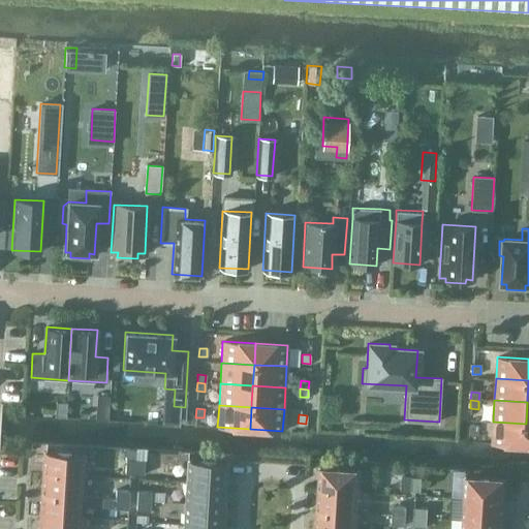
[(492,443),(524,445),(526,424),(493,422),(492,443)]
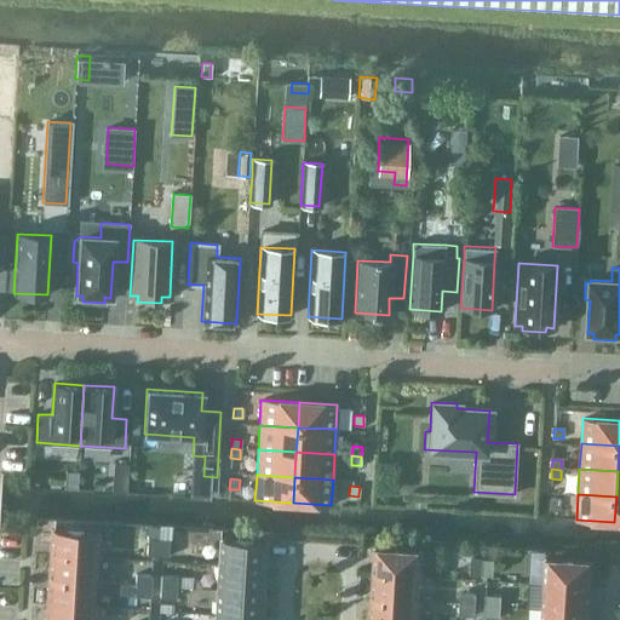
[(51,529),(50,555),(96,557),(97,532),(51,529)]
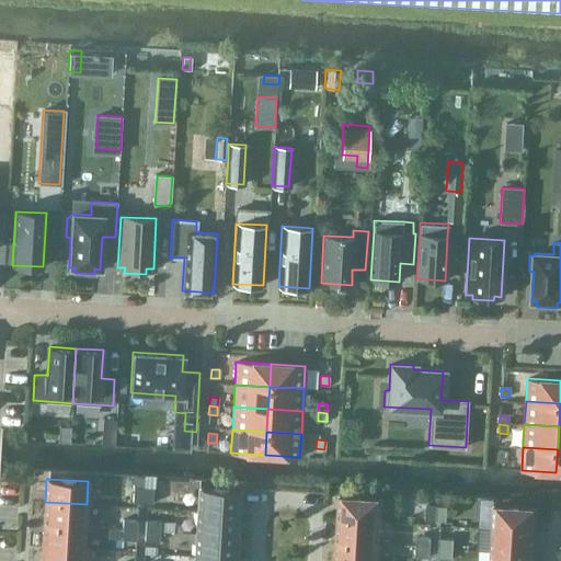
[(138,503),(142,503),(142,488),(134,488),(133,503),(138,503)]
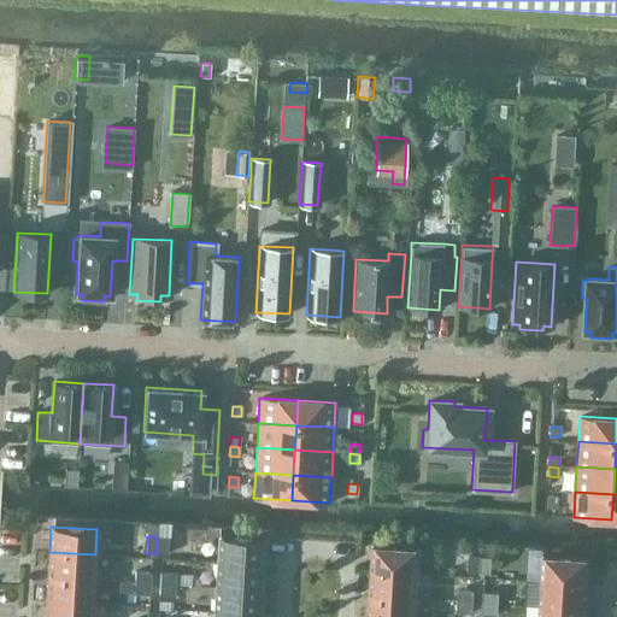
[(157,536),(157,553),(160,553),(168,553),(168,538),(157,536)]
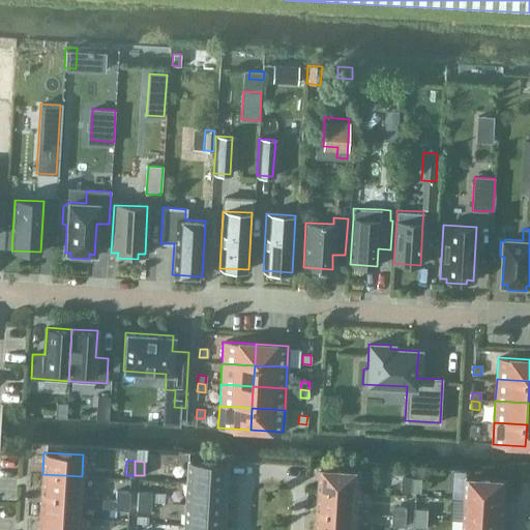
[(187,461),(186,482),(226,486),(227,463),(187,461)]
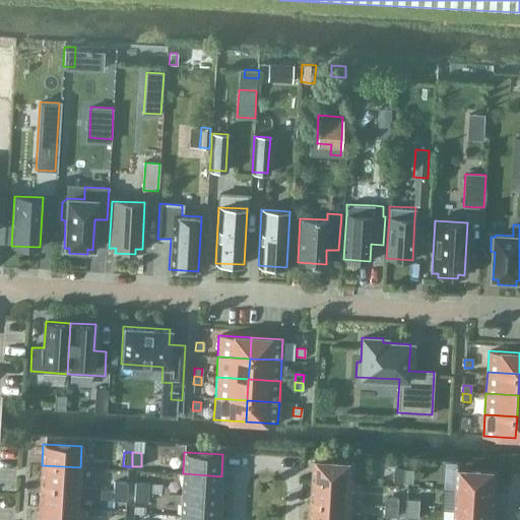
[(314,460),(313,481),(351,483),(352,462),(314,460)]
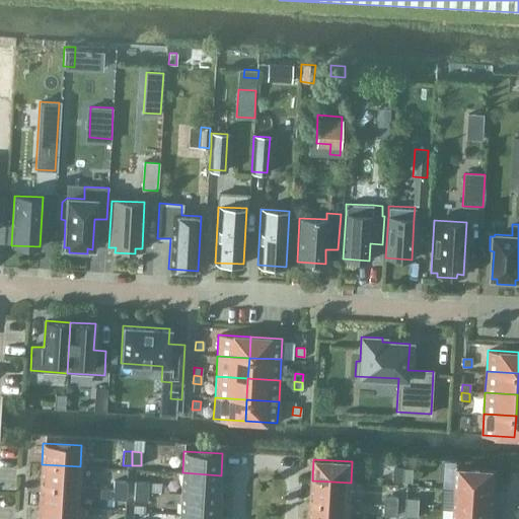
[(42,464),(41,486),(79,488),(80,466),(42,464)]
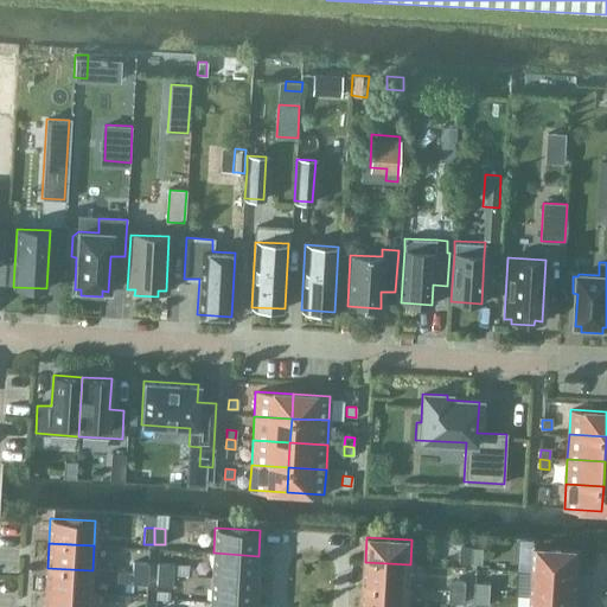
[(467,562),(471,563),(472,548),(461,547),(460,562),(467,562)]
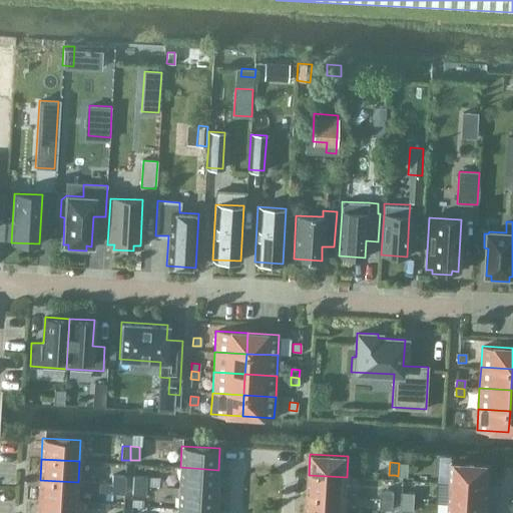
[(451,462),(450,483),(488,485),(490,465),(451,462)]
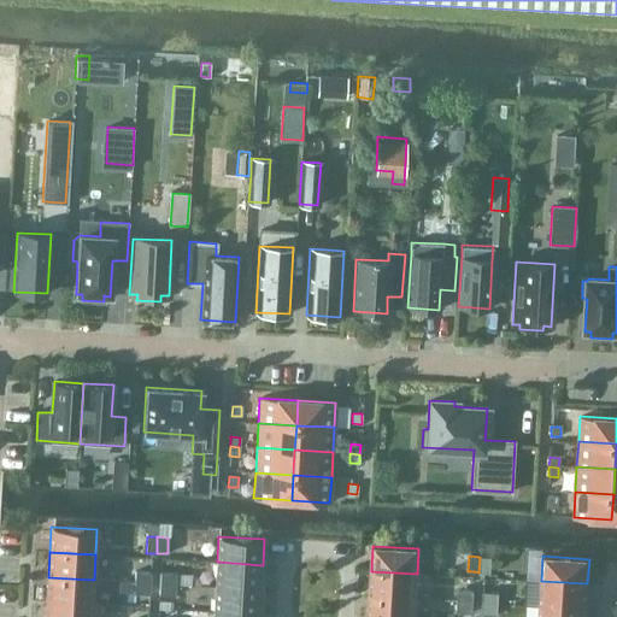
[(480,557),(479,573),(483,573),(485,573),(489,573),(491,557),(480,557)]
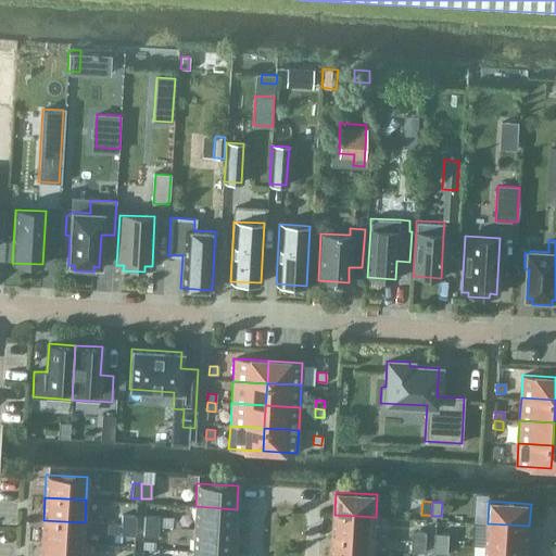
[(196,506),(194,529),(236,531),(237,509),(196,506)]
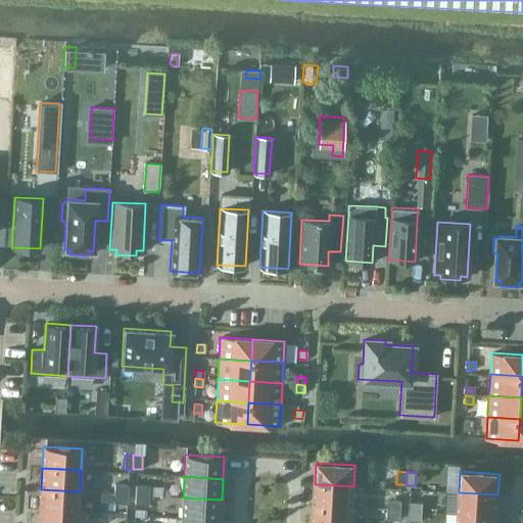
[(114,484),(113,493),(128,494),(128,485),(114,484)]
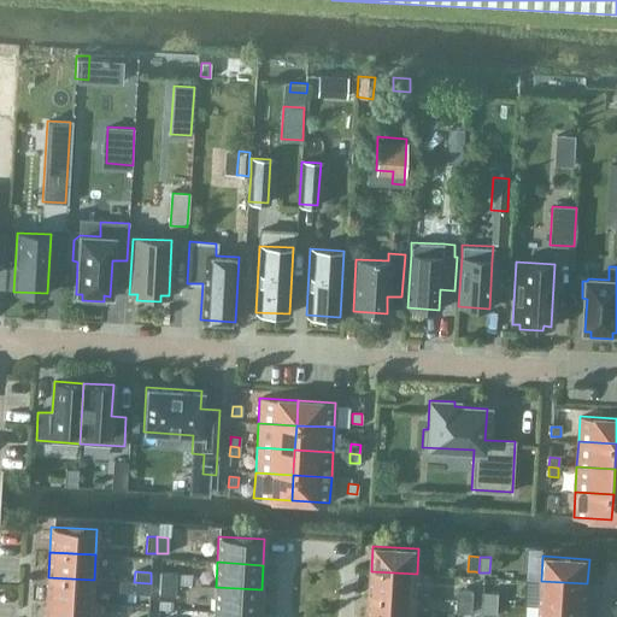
[(371,571),(370,597),(416,599),(417,574),(371,571)]
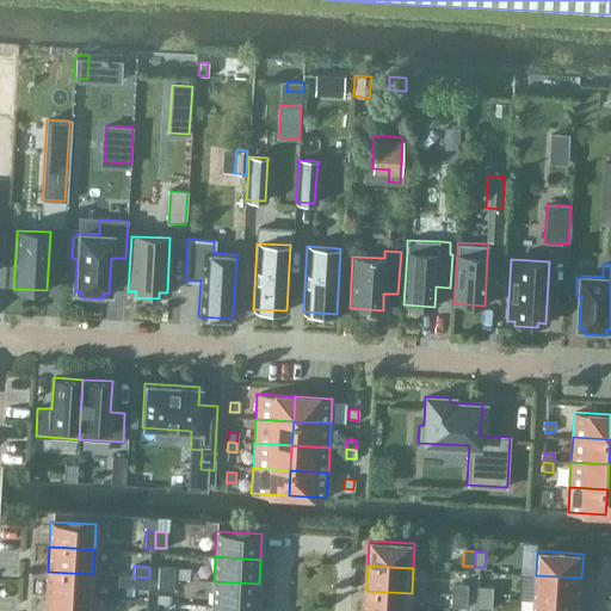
[(158,578),(173,579),(174,568),(158,567),(158,578)]
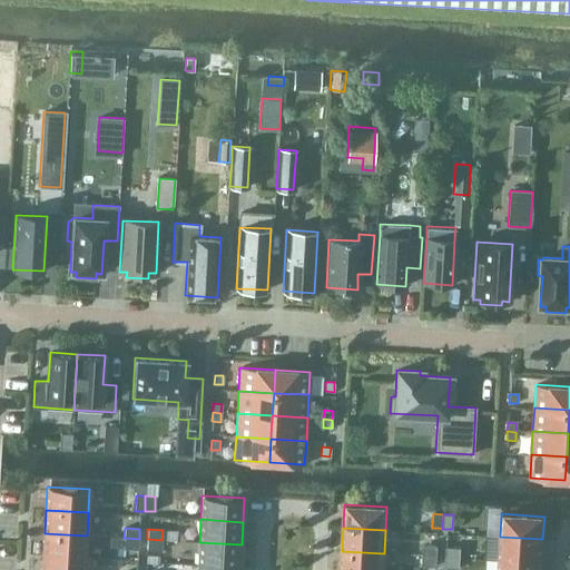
[(45,533),(42,556),(86,558),(87,536),(45,533)]
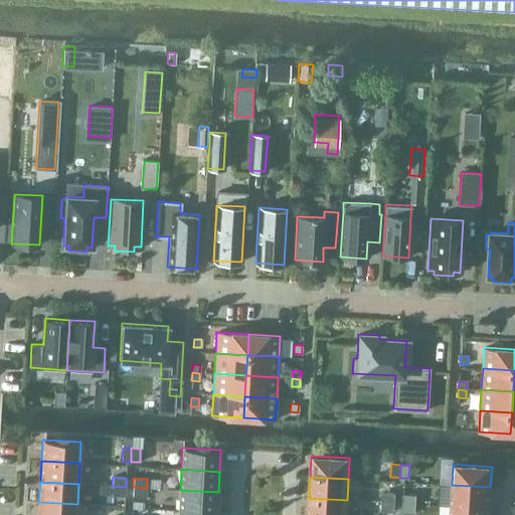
[(452,485),(451,506),(489,508),(490,487),(452,485)]
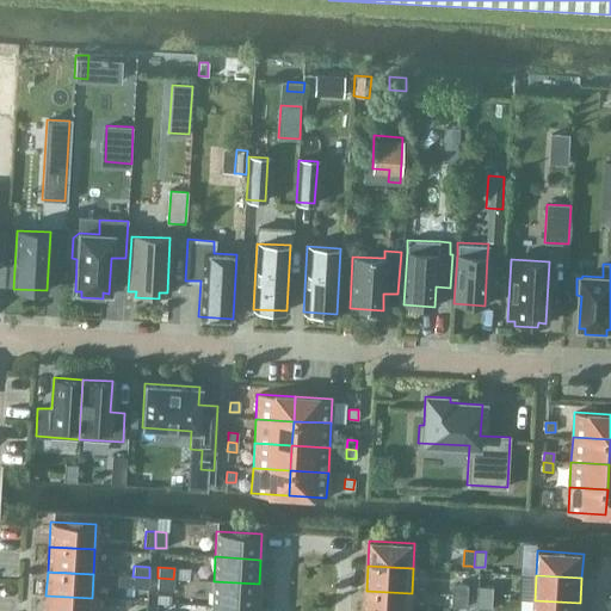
[(149,578),(133,576),(133,587),(148,587),(149,578)]
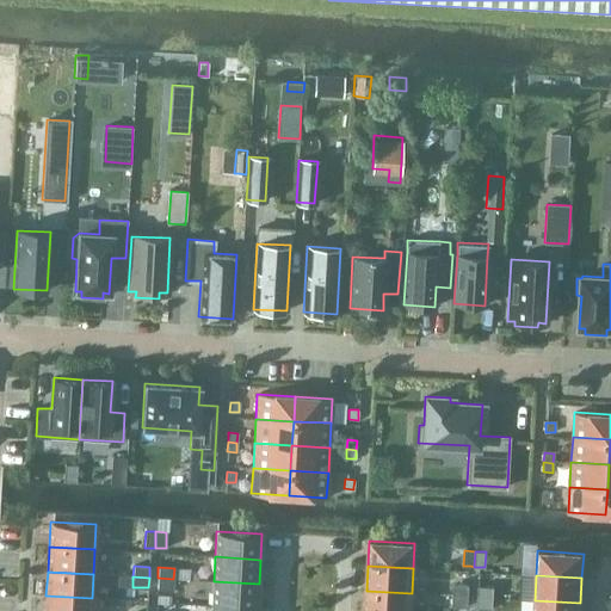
[(173,590),(173,579),(158,578),(156,588),(173,590)]
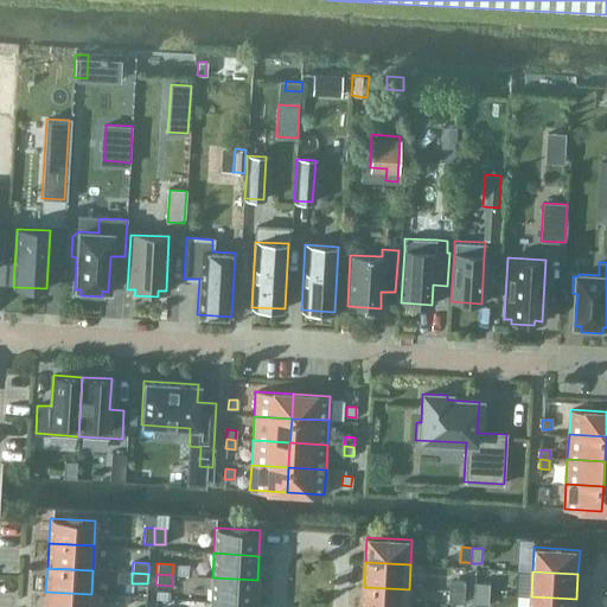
[(212,577),(211,601),(256,605),(257,580),(212,577)]
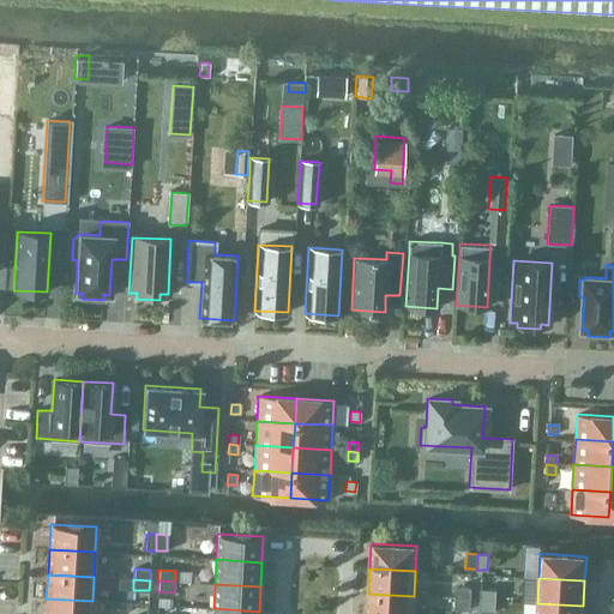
[(456,588),(455,599),(470,599),(471,589),(456,588)]
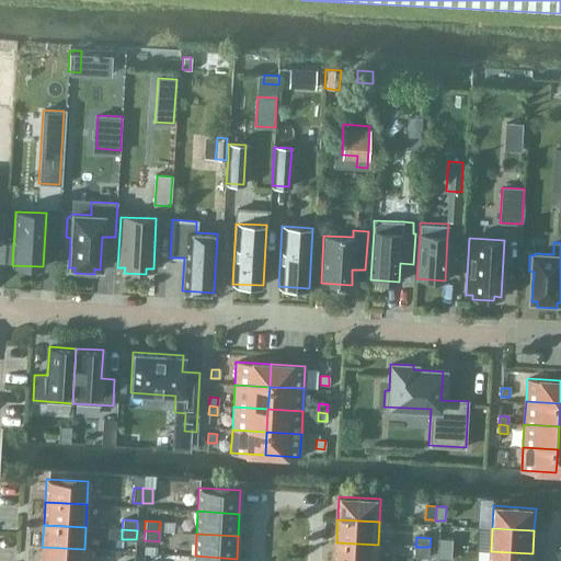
[(439,538),(438,548),(453,549),(454,539),(439,538)]
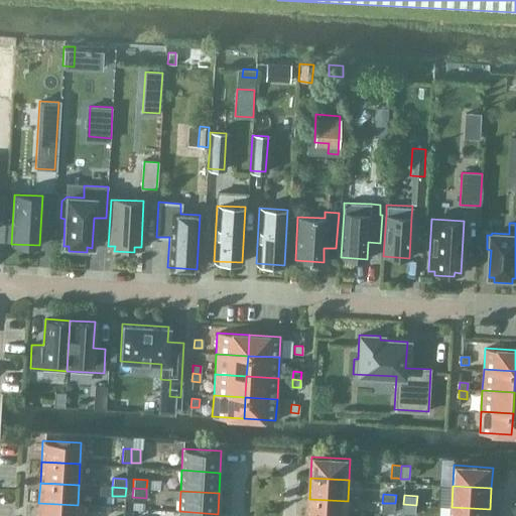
[(309,499),(307,515),(347,515),(348,501),(309,499)]
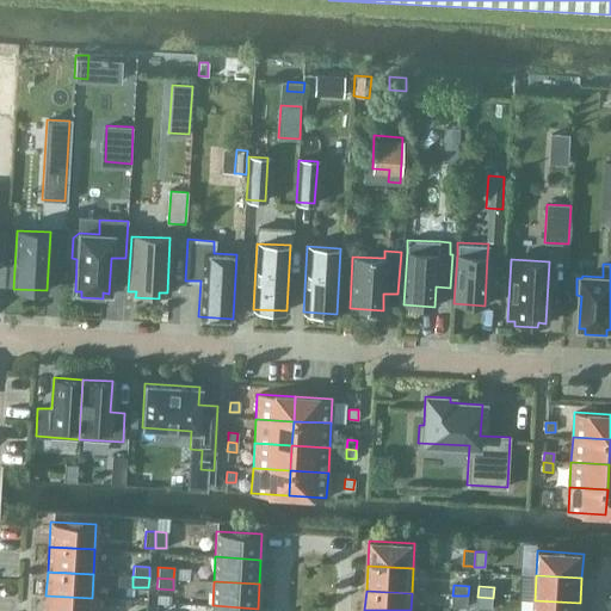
[(45,596),(44,610),(91,610),(92,598),(45,596)]
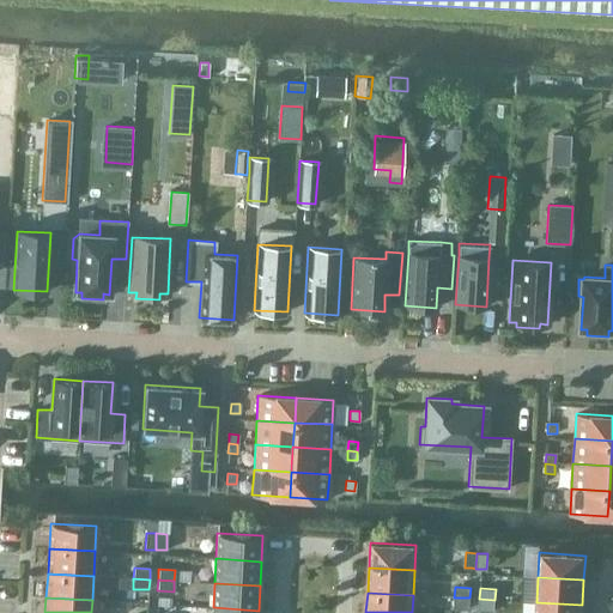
[(469,598),(454,598),(454,607),(469,608),(469,598)]
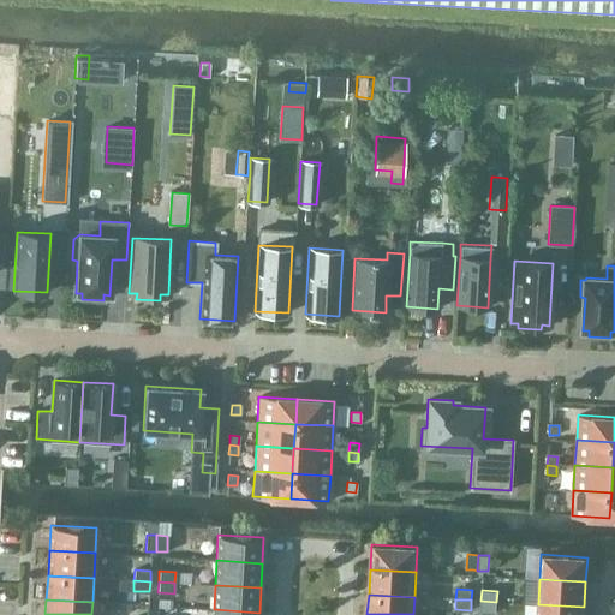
[(496,602),(481,601),(481,611),(496,613),(496,602)]
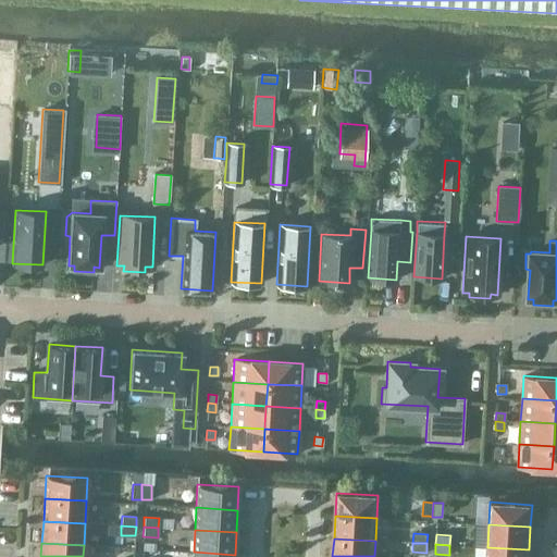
[(487,547),(486,556),(528,556),(529,549),(487,547)]
